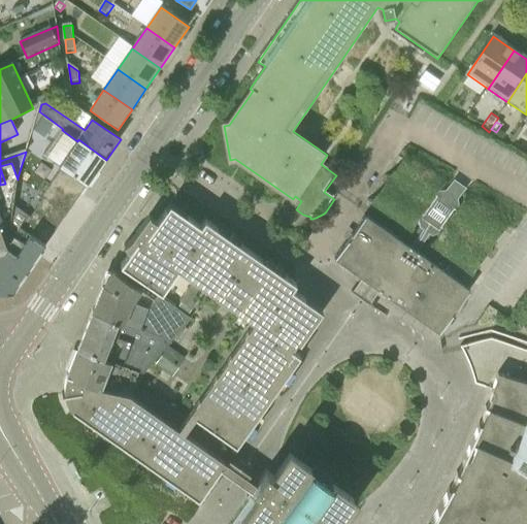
[(62,169),(88,187),(106,160),(78,139),(77,141),(62,130),(44,157),(62,168),(62,169)]
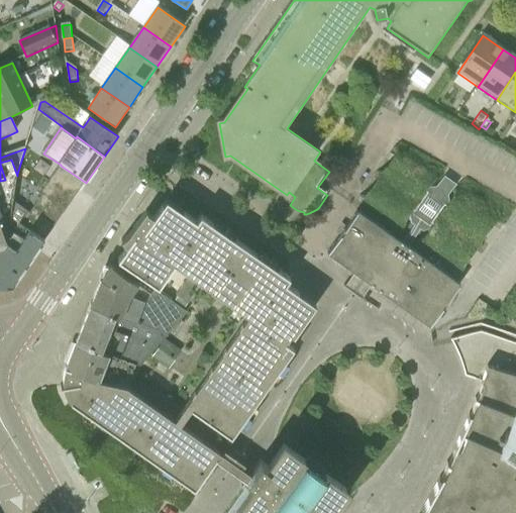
[(411,219),(412,226),(415,228),(403,245),(358,213),(327,255),(355,276),(350,287),(365,297),(372,287),(430,329),(460,287),(409,249),(421,233),(424,235),(431,233),(423,246),(466,277),(468,274),(461,270),(477,247),(484,252),(485,250),(479,246),(494,224),(500,228),(501,227),(457,196),(450,207),(449,200),(457,188),(445,180),(437,191),(430,192),(438,182),(395,150),(393,152),(399,157),(384,179),(378,174),(377,176),(383,180),(367,202),(360,198),(359,200),(403,231),(411,219)]
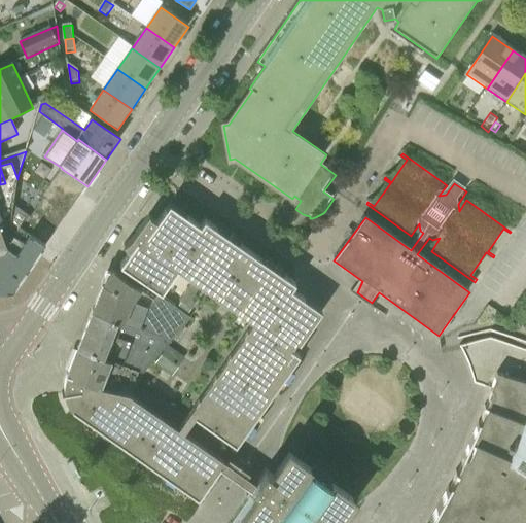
[(13,206),(18,179),(11,163),(0,166),(0,167),(5,183),(0,184),(0,225),(12,222),(14,207),(13,206)]
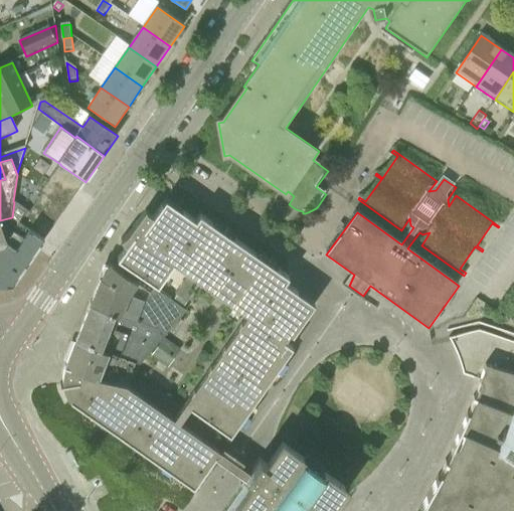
[(54,174),(78,192),(86,182),(60,165),(54,174)]
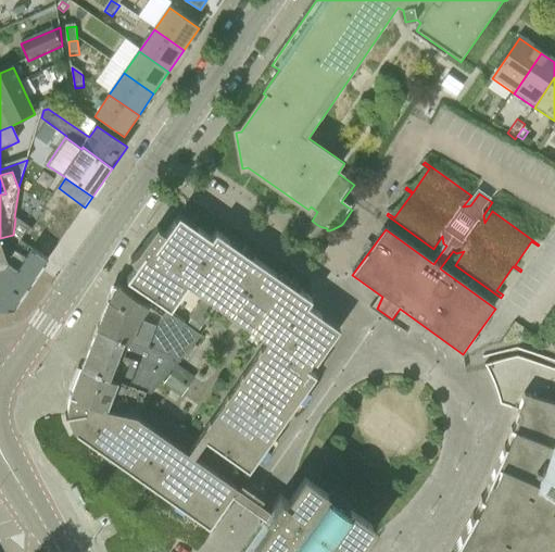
[(51,199),(77,218),(85,208),(59,188),(51,199)]
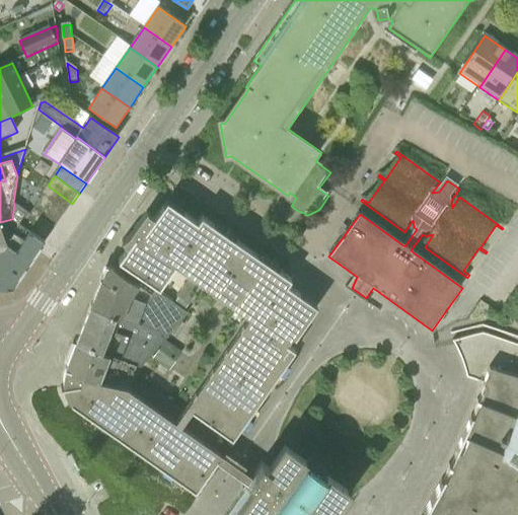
[(43,198),(65,214),(72,204),(48,186),(42,196),(43,197),(43,198)]
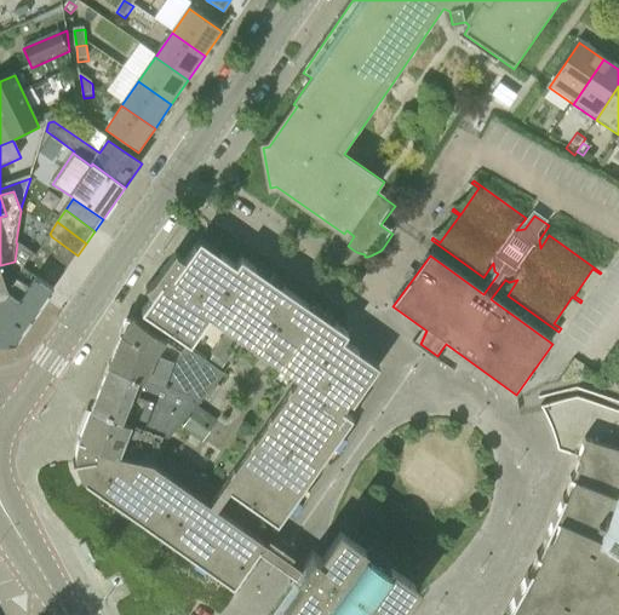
[(43,248),(69,268),(78,256),(51,236),(43,248)]
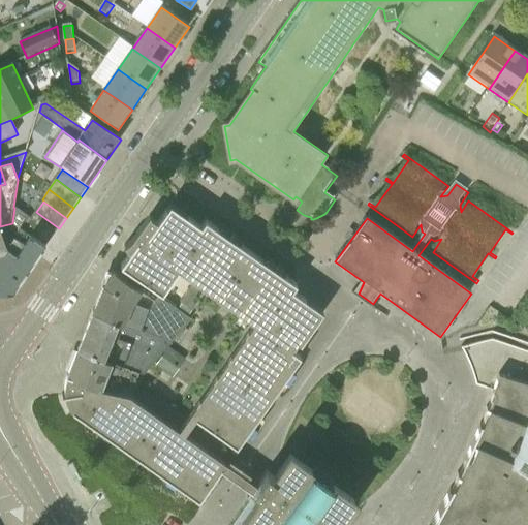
[(254,327),(190,418),(237,451),(246,438),(244,436),(258,415),(260,418),(277,393),(275,392),(289,371),(291,373),(301,360),(292,353),(299,346),(301,347),(323,315),(292,294),(298,287),(206,223),(202,229),(171,207),(157,225),(150,220),(151,219),(150,218),(132,243),(129,246),(124,249),(125,250),(129,255),(121,269),(138,280),(160,296),(163,298),(179,274),(194,285),(202,290),(254,327)]
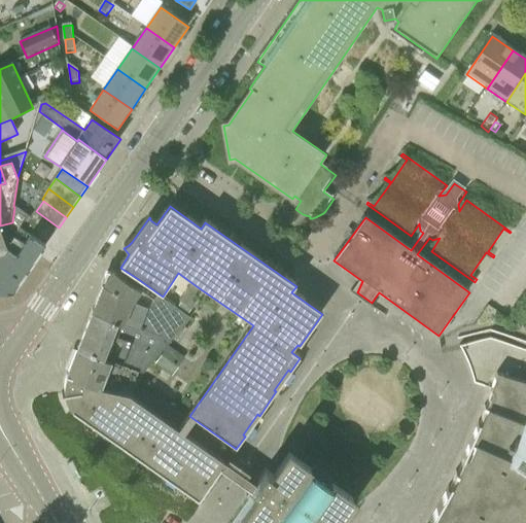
[(12,222),(0,225),(0,253),(3,252),(21,231),(28,220),(30,218),(14,207),(12,222)]
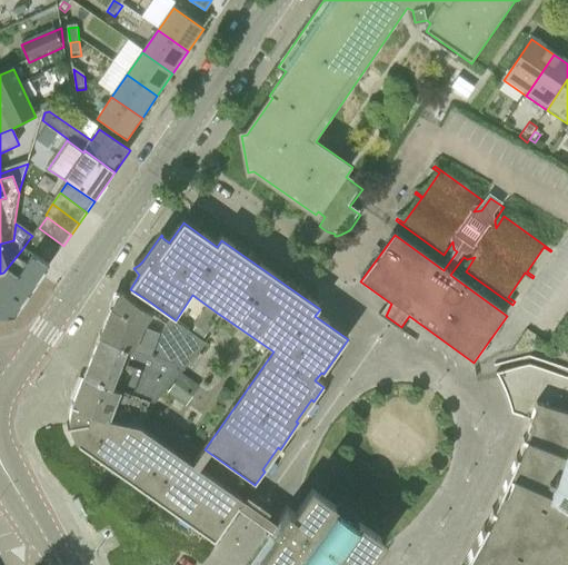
[(32,236),(30,238),(56,257),(63,246),(39,228),(33,236),(32,236)]
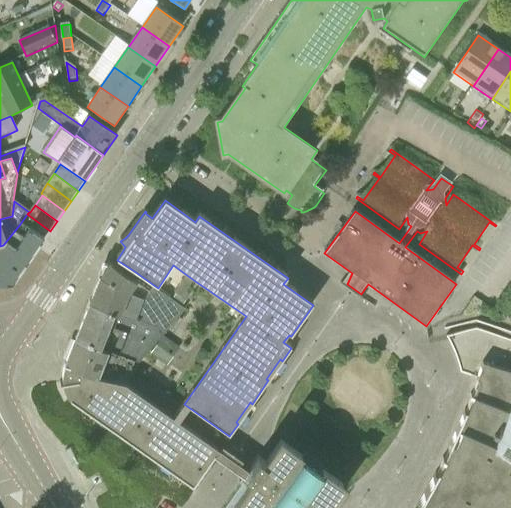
[(20,224),(43,241),(50,231),(27,214),(20,224)]
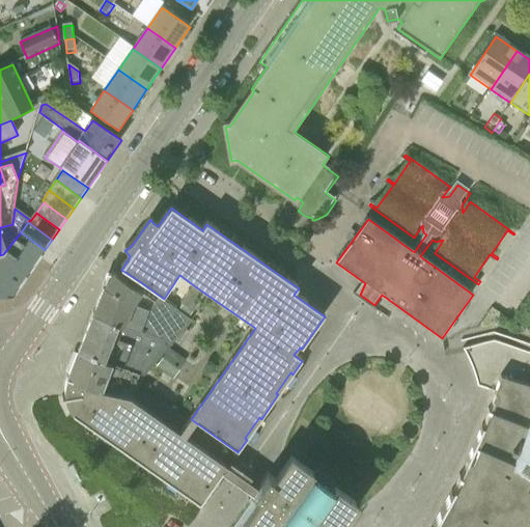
[(3,254),(0,255),(0,295),(12,297),(45,250),(21,232),(3,254)]
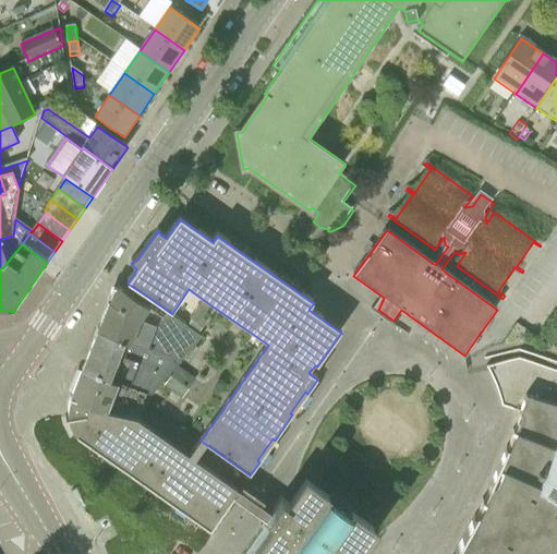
[(165,320),(137,301),(119,288),(117,291),(112,304),(109,303),(98,332),(147,352),(180,364),(203,339),(168,314),(165,320)]
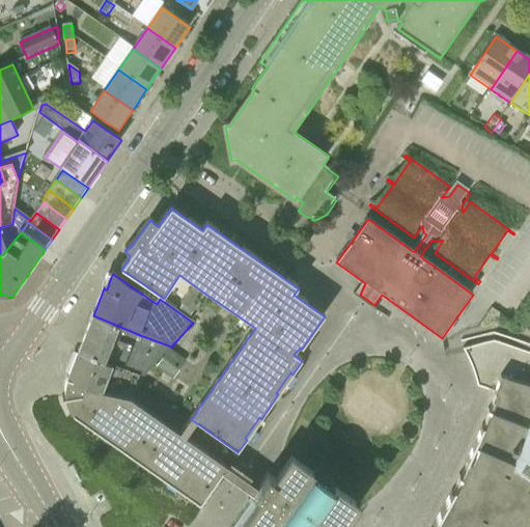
[(196,301),(202,292),(195,286),(189,296),(196,301)]
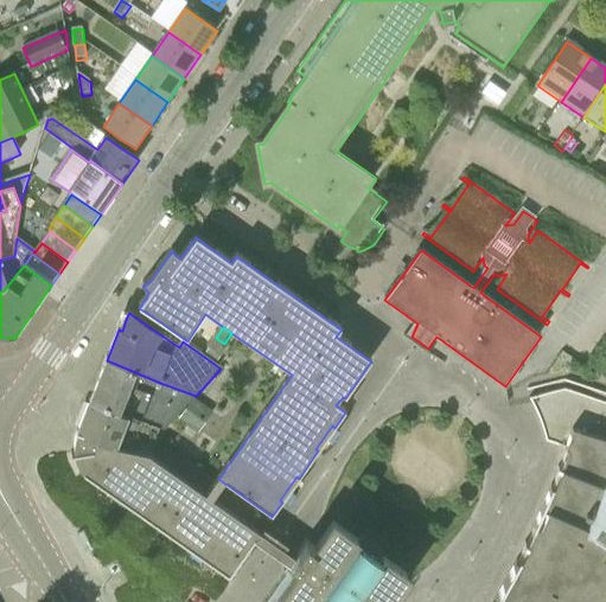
[(216,354),(224,344),(216,338),(208,348),(216,354)]
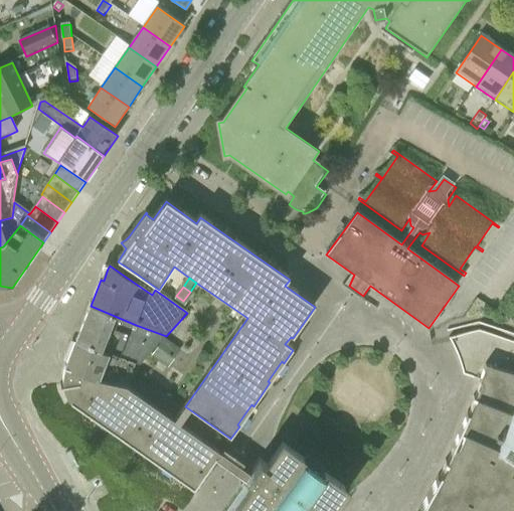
[(120,359),(136,365),(140,366),(166,336),(136,325),(91,306),(76,342),(108,355),(120,359)]
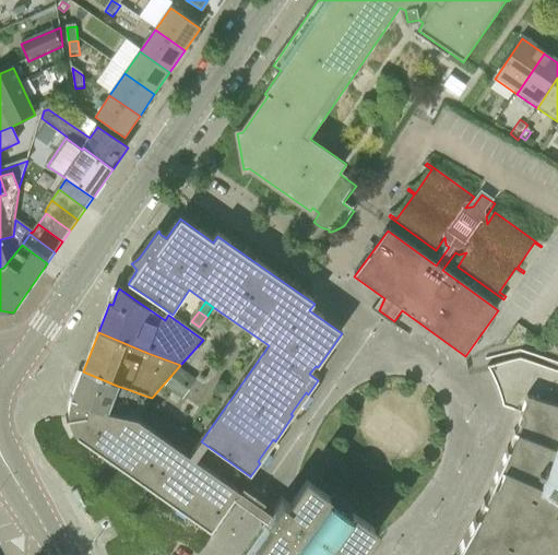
[(179,369),(165,389),(182,402),(197,382),(179,369)]
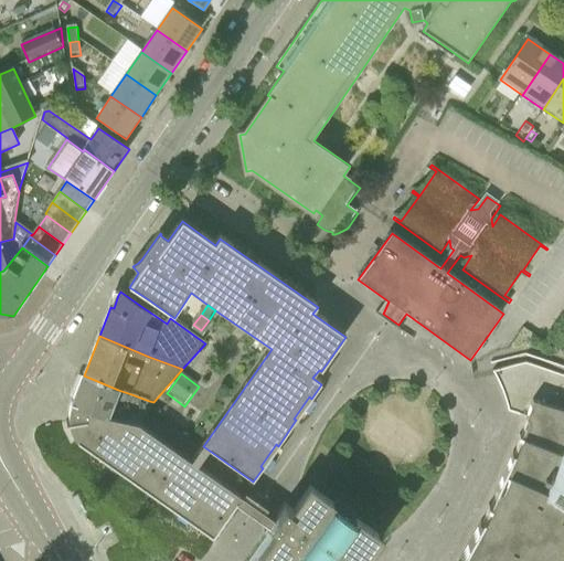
[(125,411),(144,415),(149,401),(131,394),(118,390),(84,376),(81,383),(73,404),(109,419),(121,421),(125,411)]
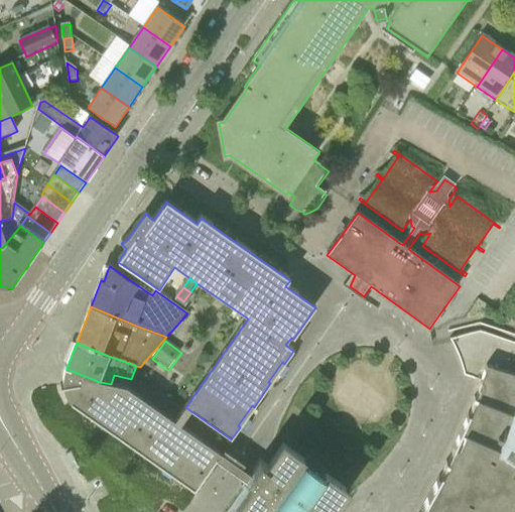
[(514,377),(487,367),(481,384),(474,402),(469,414),(464,426),(459,438),(453,452),(445,465),(440,477),(433,489),(427,501),(421,511),(514,511),(514,377)]
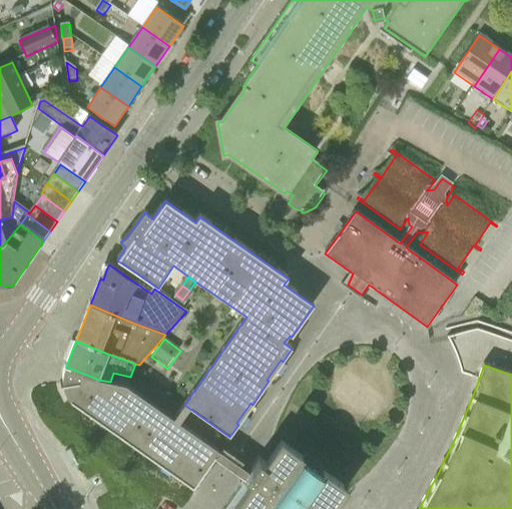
[(126,386),(110,382),(99,380),(66,367),(65,366),(65,367),(65,368),(64,372),(63,376),(63,381),(63,385),(60,385),(61,387),(63,387),(63,390),(65,393),(66,397),(68,400),(71,402),(93,418),(96,413),(114,426),(111,431),(154,461),(157,456),(175,469),(172,474),(193,489),(214,459),(219,452),(180,424),(174,419),(126,386)]
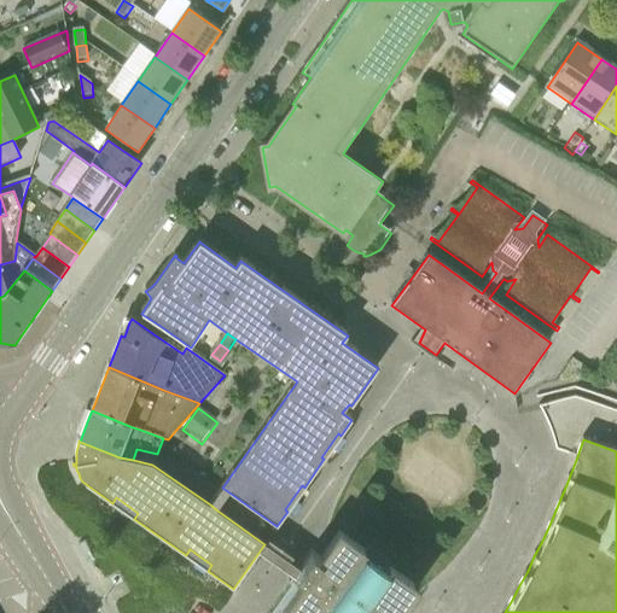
[(396,612),(406,601),(407,599),(414,588),(406,582),(389,570),(366,554),(349,542),(339,535),(333,544),(329,552),(321,560),(312,554),(301,570),(295,578),(289,585),(291,587),(292,585),(300,591),(285,611),(284,612),(396,612)]
